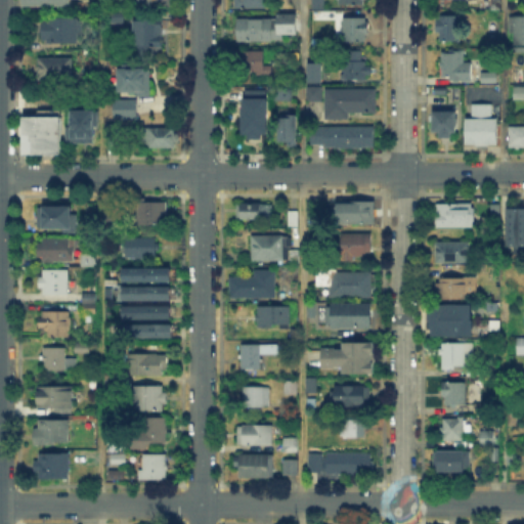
[(314,0),(324,0),(324,10),(314,10),(314,0)]
